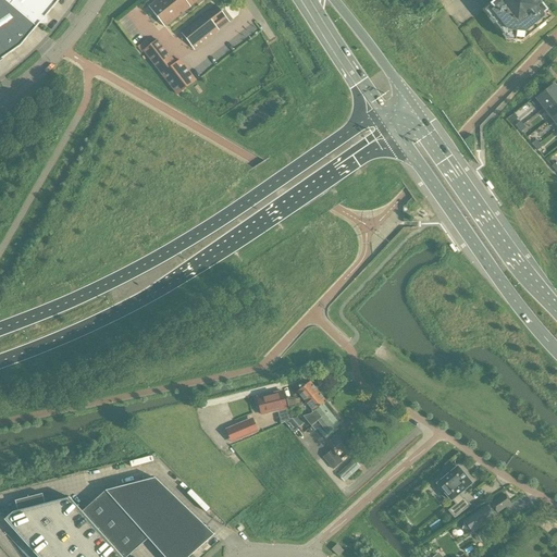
[(36,28),(2,0),(0,0),(0,57),(2,59),(1,59),(2,60),(21,47),(22,46),(36,28)]
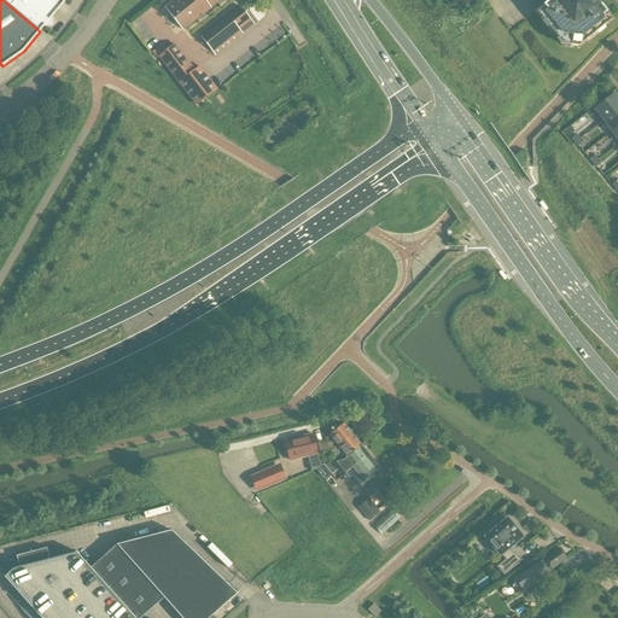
[(3,0),(40,31),(46,25),(45,24),(45,19),(50,19),(66,0),(3,0)]
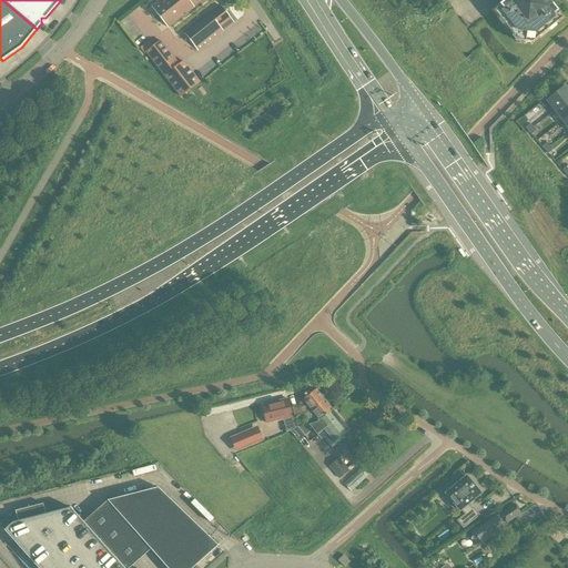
[(169,28),(202,0),(161,0),(152,7),(169,28)]
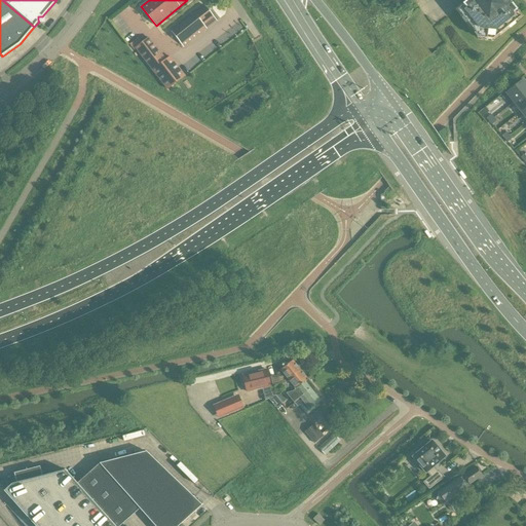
[(464,10),(460,14),(480,38),(492,40),(517,21),(513,16),(518,12),(506,0),(468,0),(461,6),(464,10)]
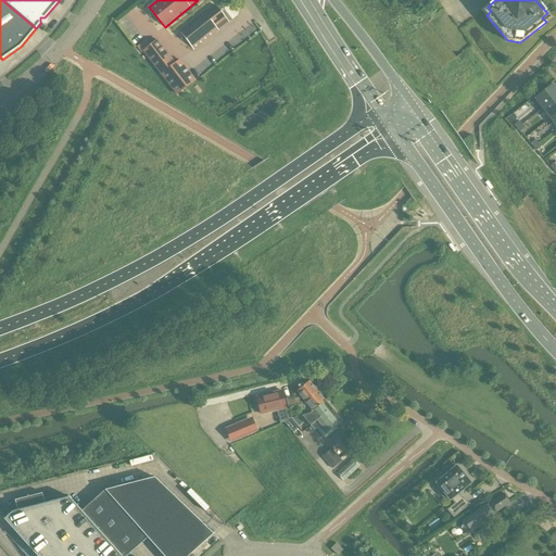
[(193,50),(229,23),(216,7),(181,34),(193,50)]
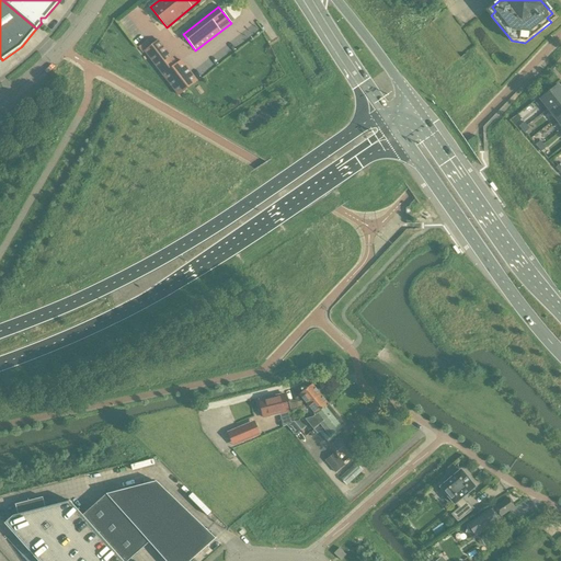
[(416,34),(421,41),(437,27),(433,22),(437,19),(437,18),(416,34)]
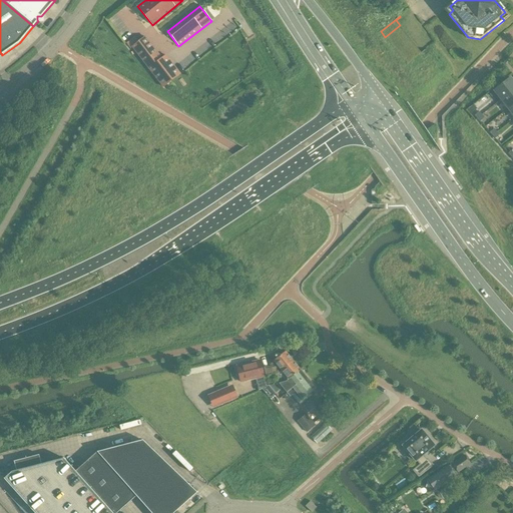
[(385,37),(390,42),(404,31),(400,25),(385,37)]
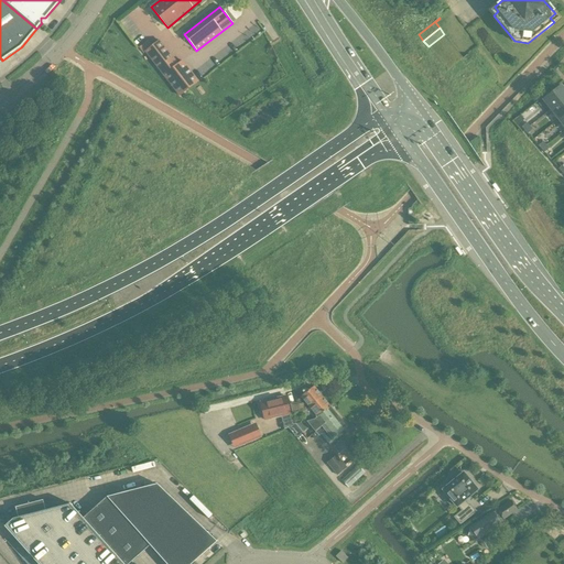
[(429,46),(433,53),(448,40),(444,34),(429,46)]
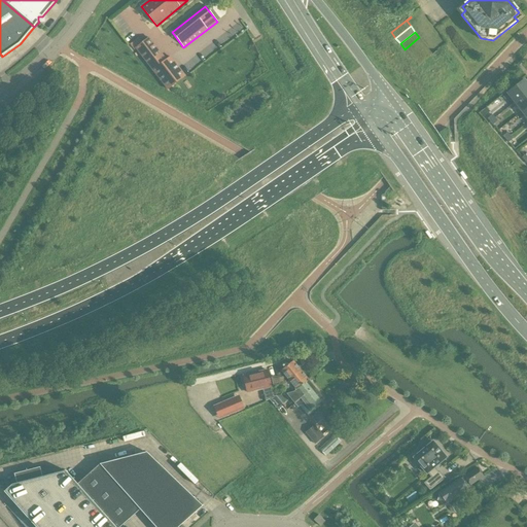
[(405,49),(410,55),(424,43),(419,37),(405,49)]
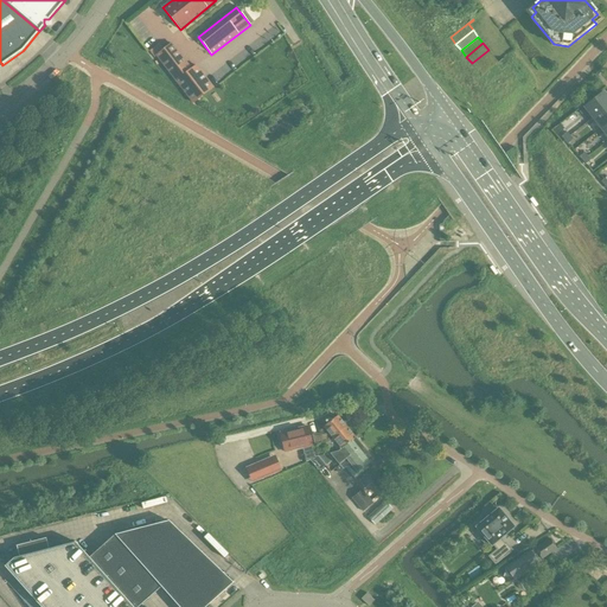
[(193,103),(213,88),(196,65),(191,69),(172,44),(157,56),(193,103)]
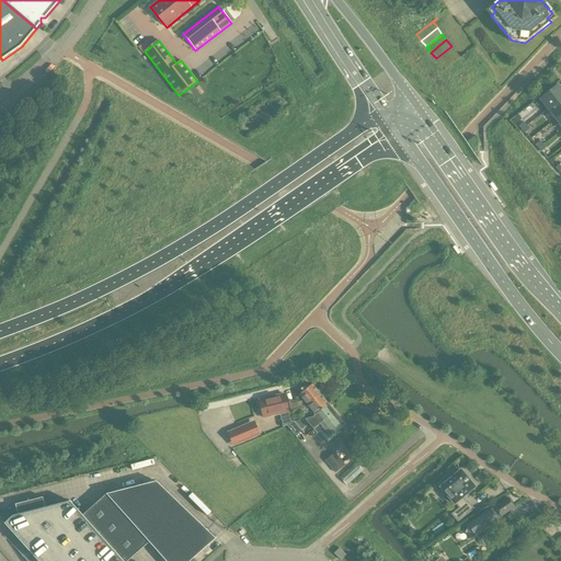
[(436,58),(441,65),(456,53),(451,46),(436,58)]
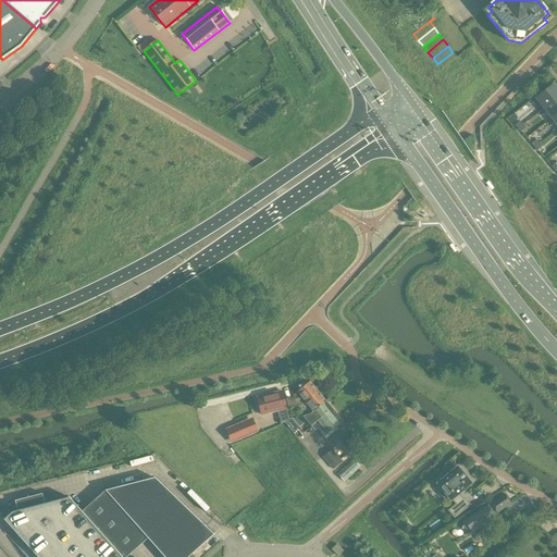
[(437,64),(443,71),(462,54),(462,53),(457,58),(453,52),(437,64)]
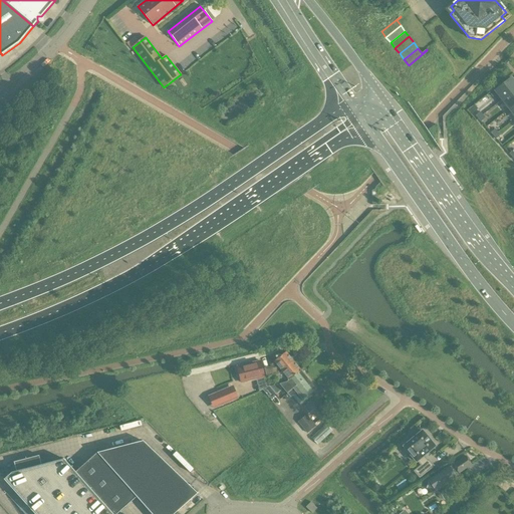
[(495,90),(502,100),(513,90),(513,82),(511,78),(495,90)]
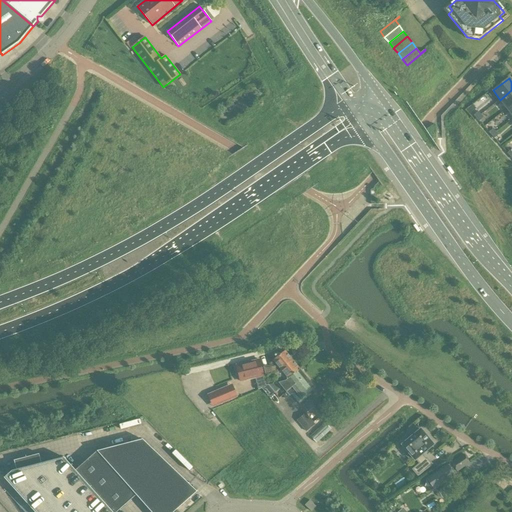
[(511,90),(500,100),(507,109),(511,104),(511,90)]
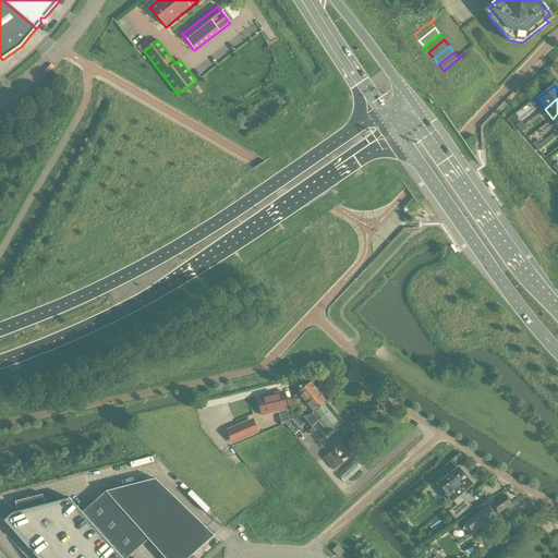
[(313,415),(327,403),(311,384),(298,393),(301,398),(299,400),(298,398),(287,401),(289,410),(300,408),(304,412),(303,413),(305,416),(306,417),(313,415)]
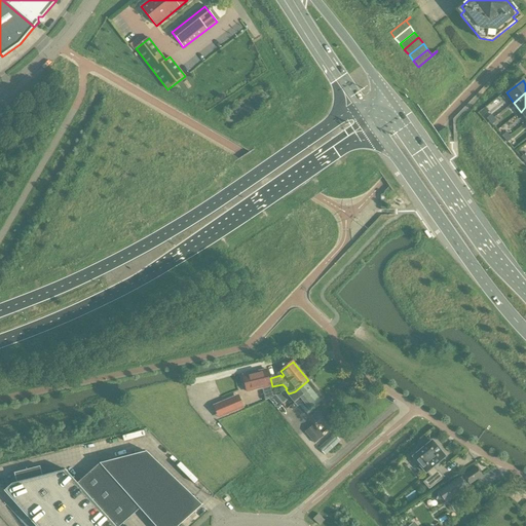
[(262,388),(270,386),(267,371),(242,377),(247,392),(262,388)]
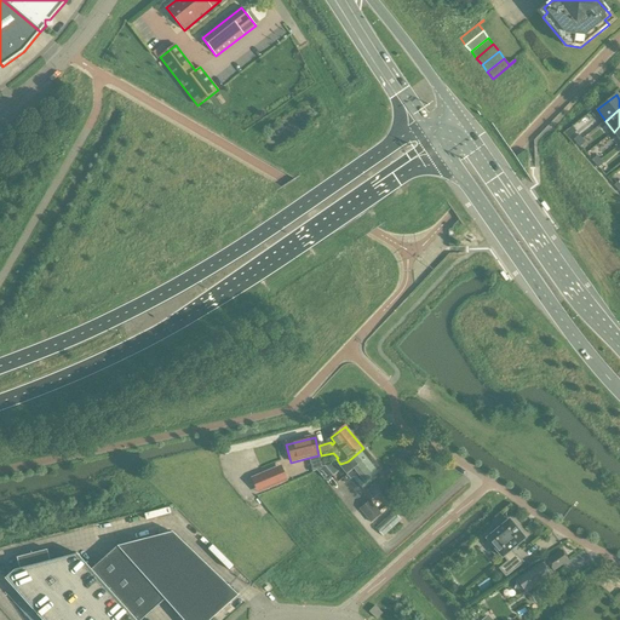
[(340,464),(339,463),(338,464),(348,475),(349,476),(355,471),(354,469),(369,457),(363,448),(348,461),(340,464)]
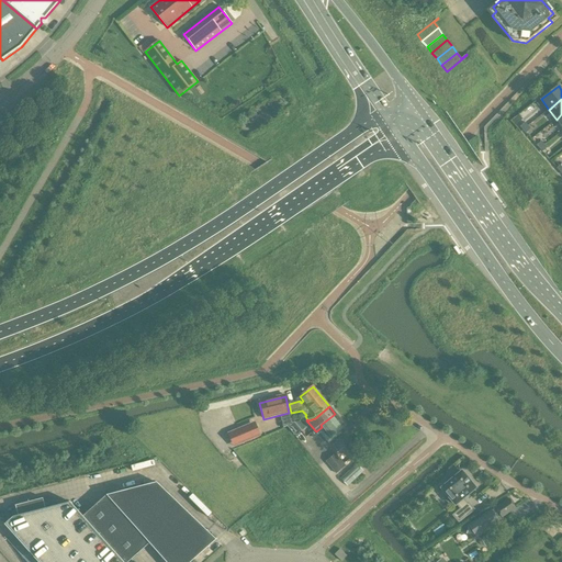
[(289,413),(280,415),(281,422),(282,422),(283,427),(287,426),(292,424),(289,413)]
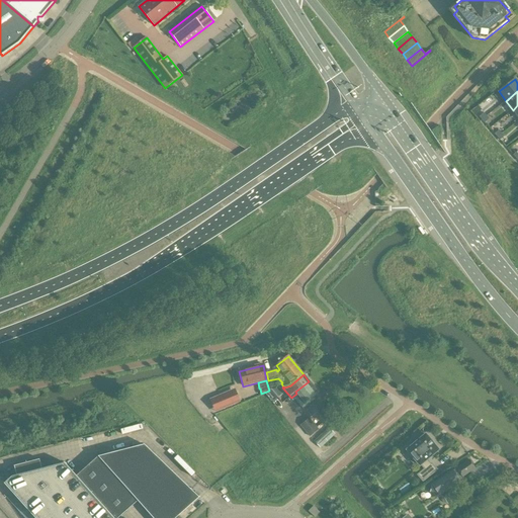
[(291,398),(290,397),(285,400),(289,404),(293,401),(293,402),(299,397),(306,404),(319,394),(309,381),(295,392),(296,394),(291,398)]
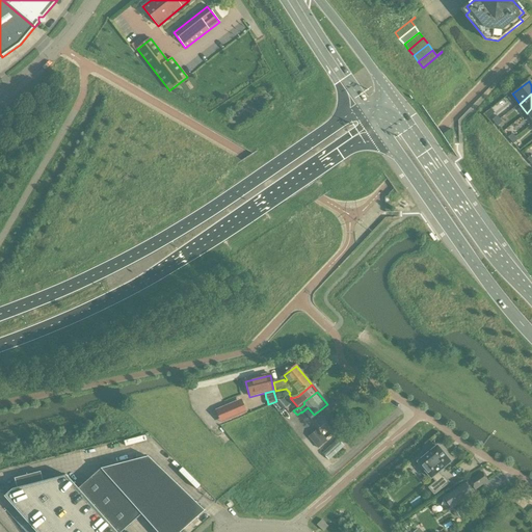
[(278,400),(276,401),(271,403),(277,410),(278,409),(281,411),(285,408),(278,400)]
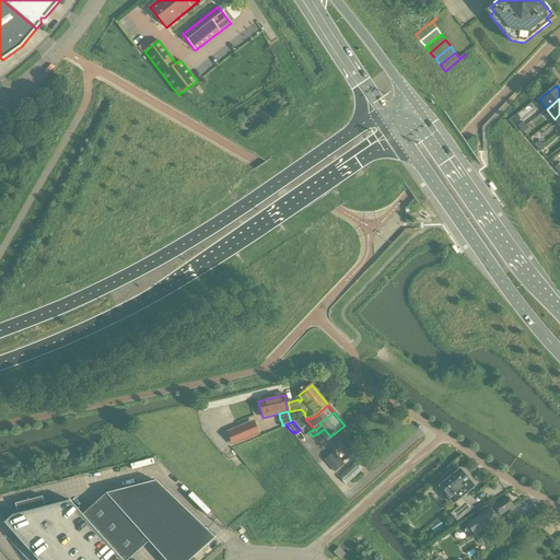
[(238,432),(243,441),(259,434),(255,426),(238,432)]
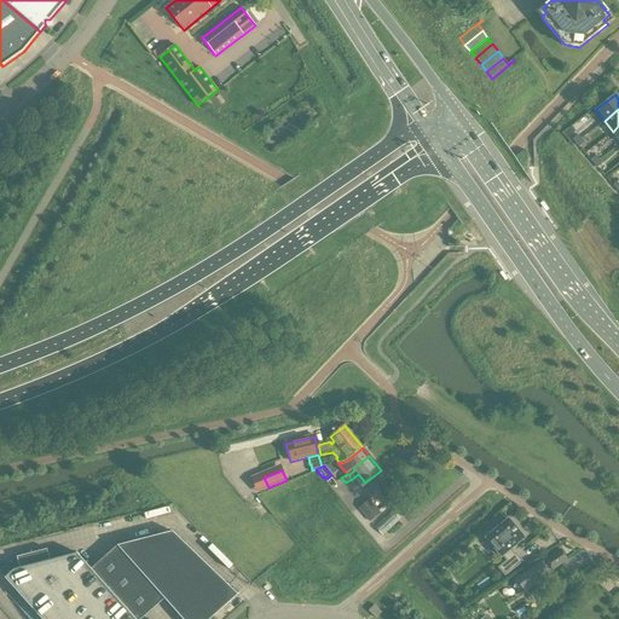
[(381,513),(369,499),(359,508),(370,522),(381,513)]
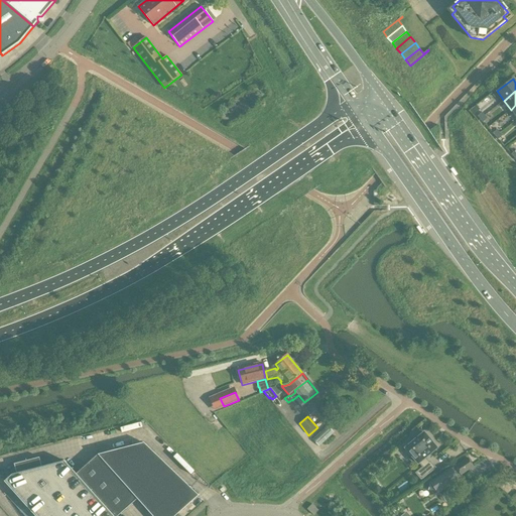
[(431,461),(430,462),(426,457),(436,448),(436,447),(424,433),(405,448),(418,464),(419,463),(423,468),(417,473),(422,479),(436,467),(431,461)]
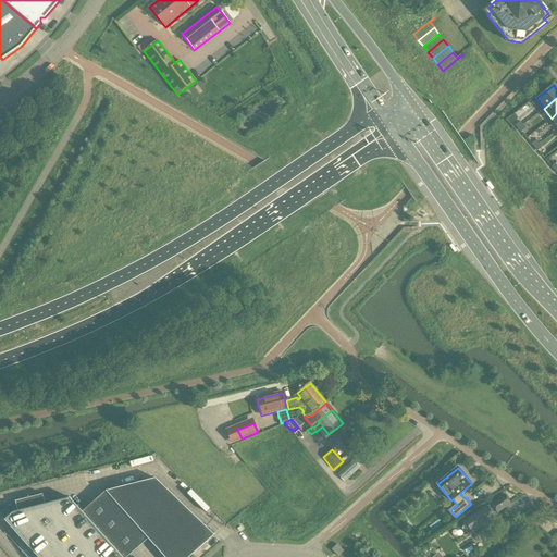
[(106,491),(82,511),(70,498),(45,504),(42,494),(15,500),(17,511),(13,512),(4,520),(37,556),(126,556),(148,539),(163,556),(188,556),(214,534),(213,534),(155,479),(106,491)]
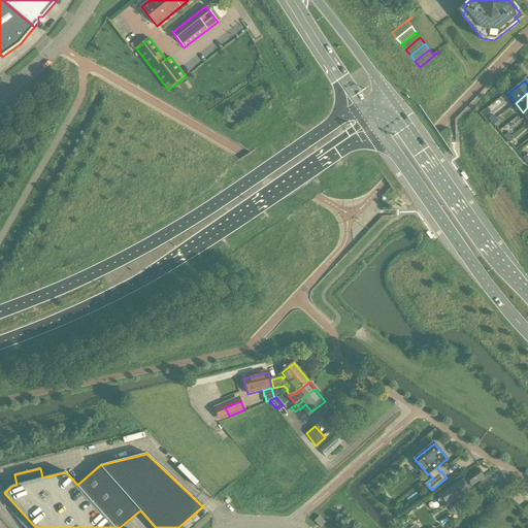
[(390,466),(394,470),(399,465),(396,461),(390,466)]
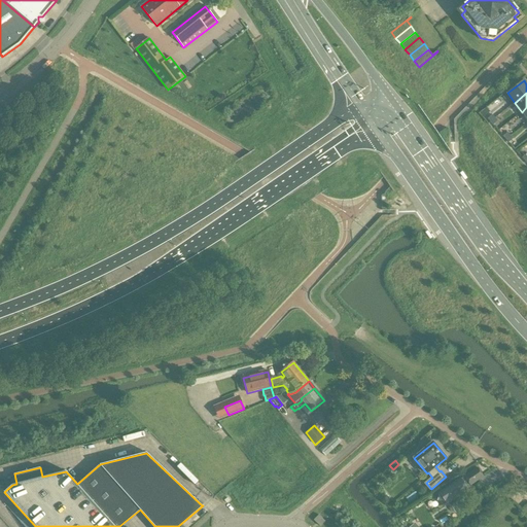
[(437,492),(447,504),(468,490),(463,483),(466,480),(470,485),(483,477),(478,468),(461,479),(459,477),(437,492)]
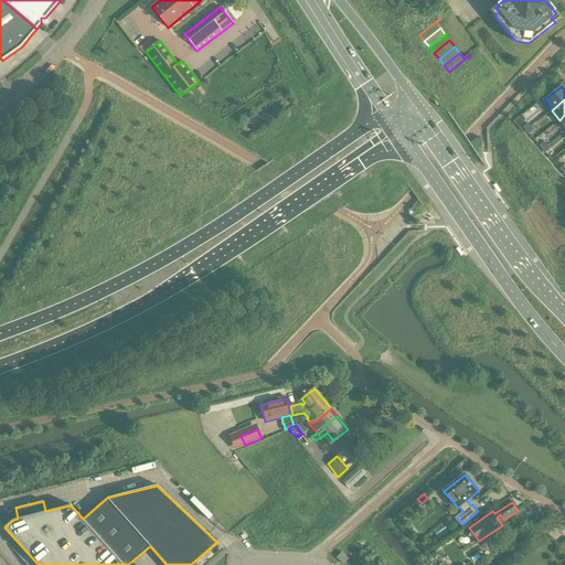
[(341,552),(337,557),(343,564),(349,560),(341,552)]
